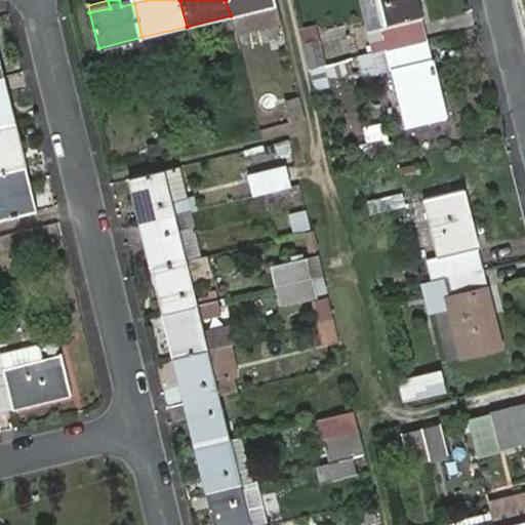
[(226,0),(231,15),(245,12),(248,28),(279,21),(274,0),(226,0)]
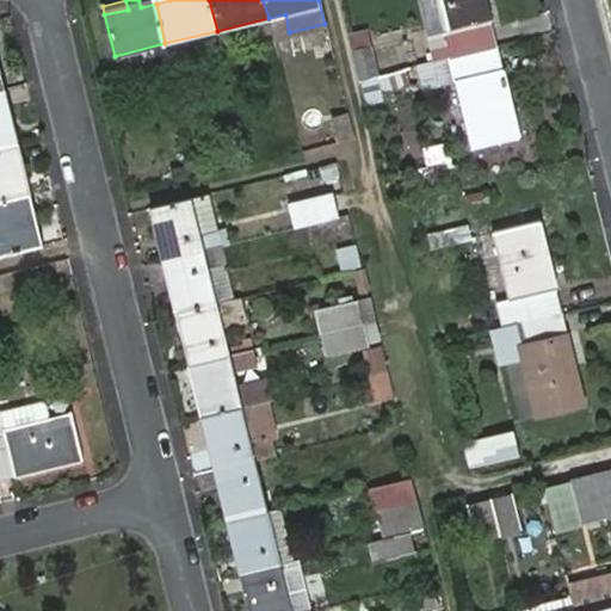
[(436,0),(450,56),(493,45),(482,0),(436,0)]
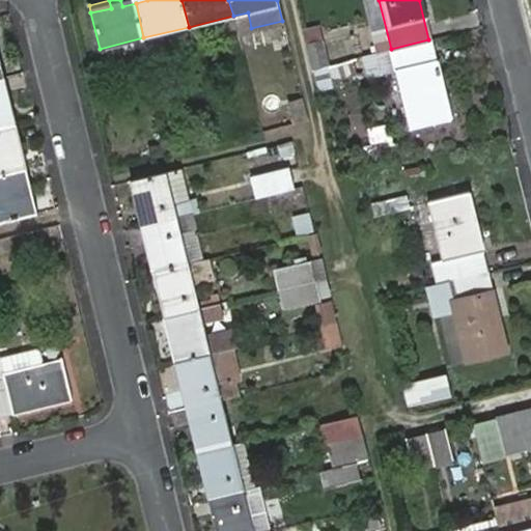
[(233,16),(236,32),(251,28),(248,12),(233,16)]
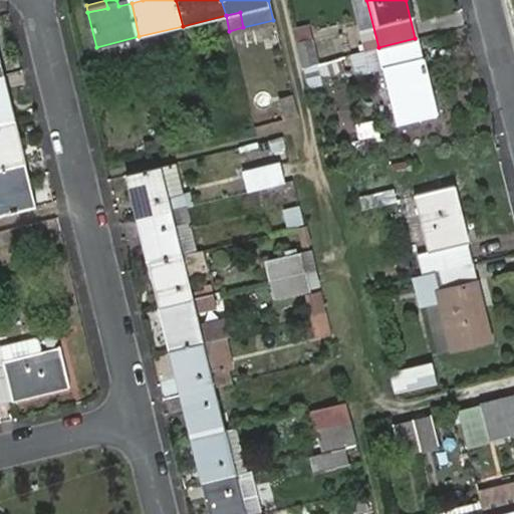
[(311,38),(295,41),(301,67),(317,63),(311,38)]
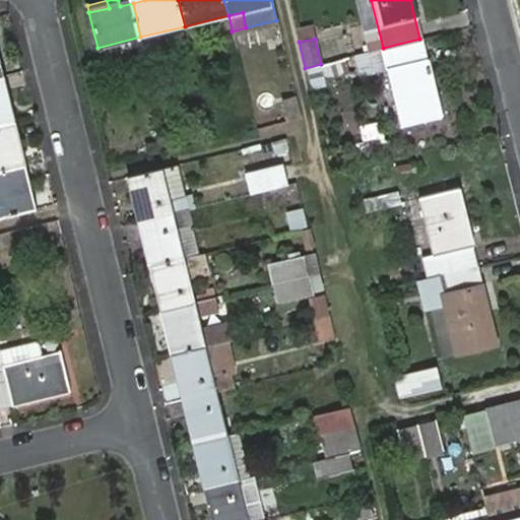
[(383,48),(354,55),(359,71),(360,76),(377,72),(388,69),(402,124),(440,116),(419,39),(383,48)]
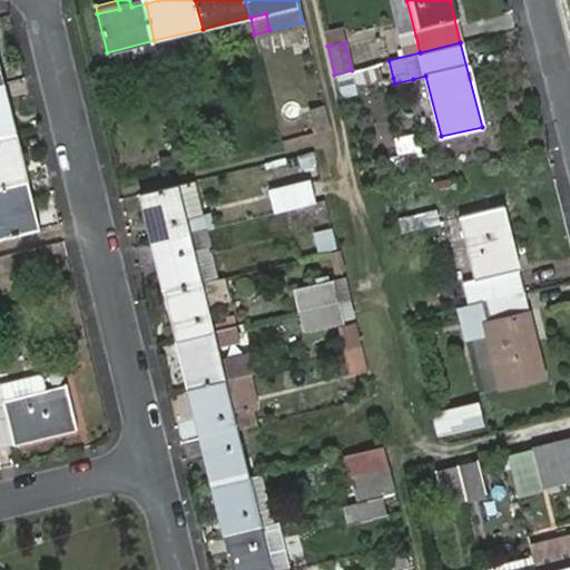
[(389,60),(352,70),(356,88),(393,78),(389,60)]
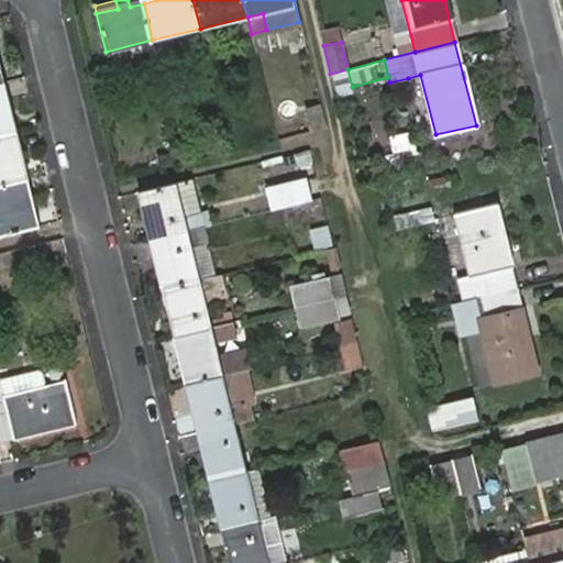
[(348,69),(330,74),(335,96),(353,91),(352,87),(348,69)]
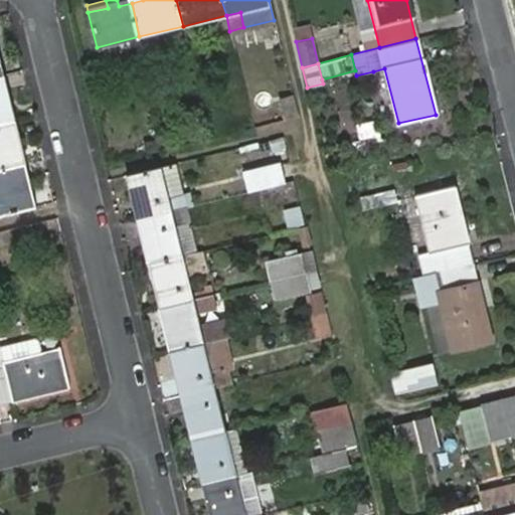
[(386,126),(398,123),(384,68),(373,71),(386,126)]
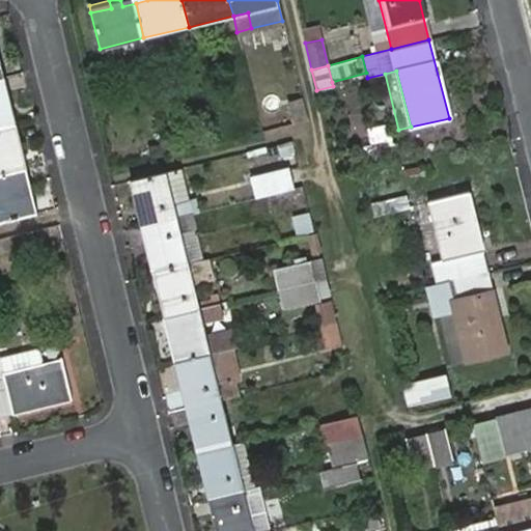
[(0,127),(10,123),(6,106),(10,104),(7,90),(2,92),(0,82),(0,127)]
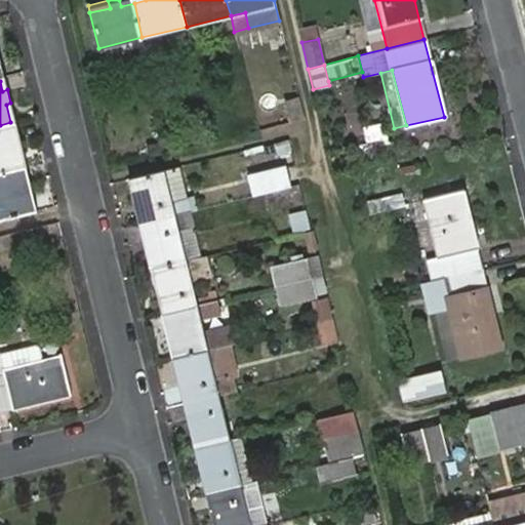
[(10,122),(15,121),(10,103),(6,105),(10,122)]
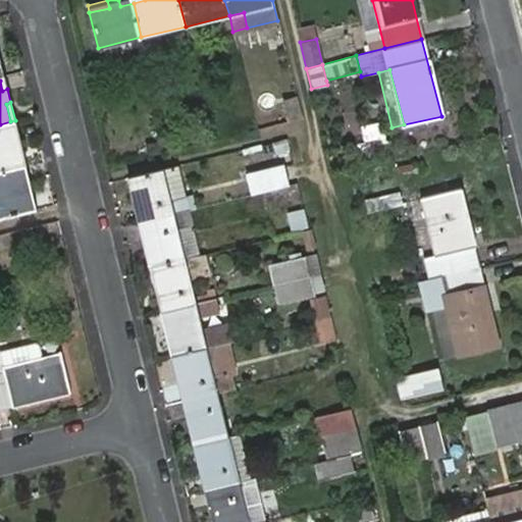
[(20,142),(15,120),(10,121),(15,142),(20,142)]
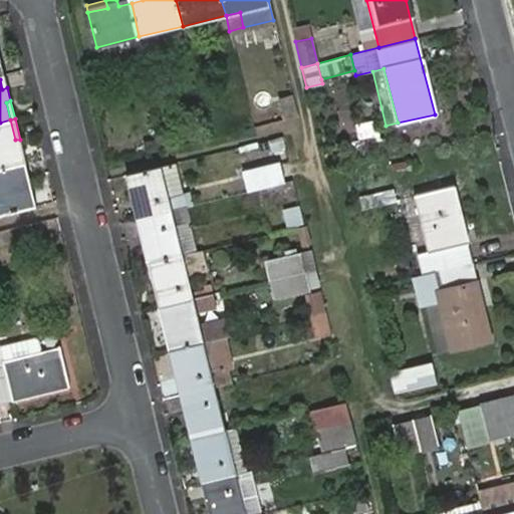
[(15,140),(10,119),(0,122),(0,169),(22,164),(18,153),(23,153),(20,140),(15,140)]
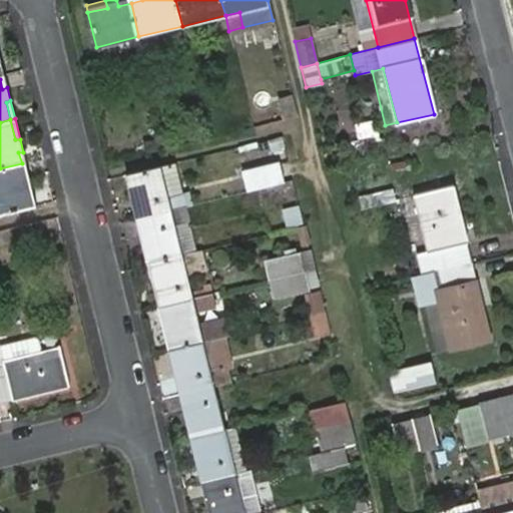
[(182,192),(174,162),(125,173),(131,201),(138,199),(142,217),(171,209),(168,196),(182,192)]
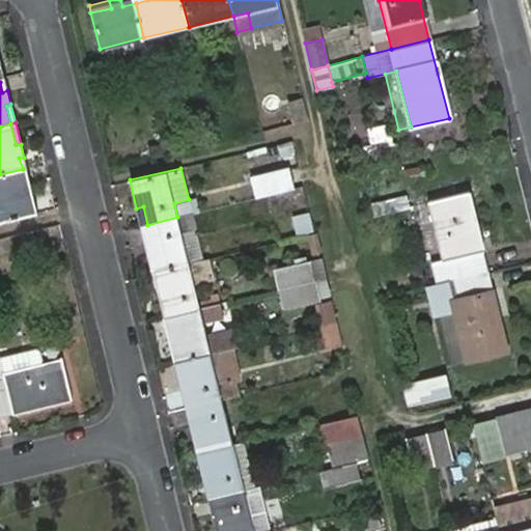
[(25,179),(23,169),(0,174),(0,220),(32,214),(28,191),(33,190),(29,178),(25,179)]
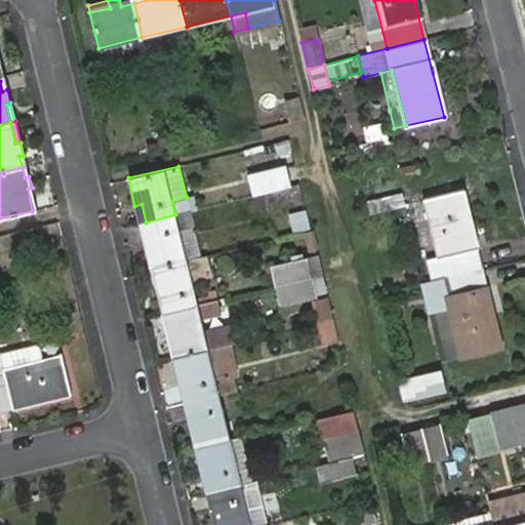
[(249,175),(253,196),(288,188),(282,167),(249,175)]
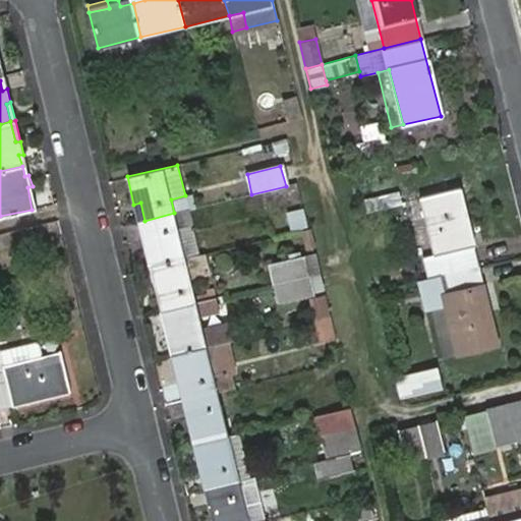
[(32,210),(37,208),(33,186),(27,187),(32,210)]
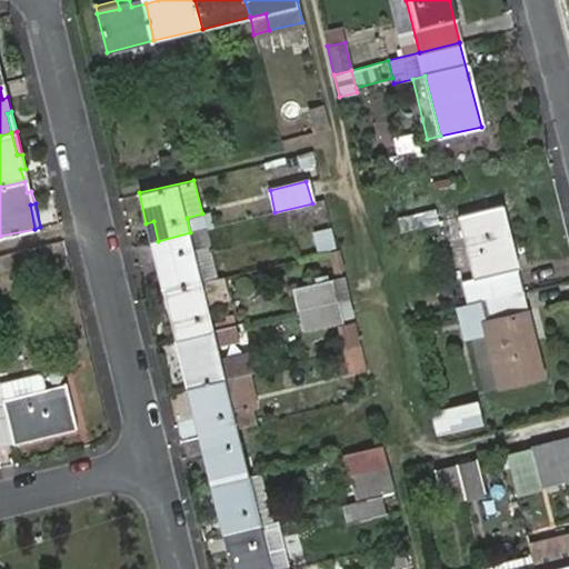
[(466,288),(471,303),(481,301),(520,291),(499,206),(460,216),(477,285),(466,288)]
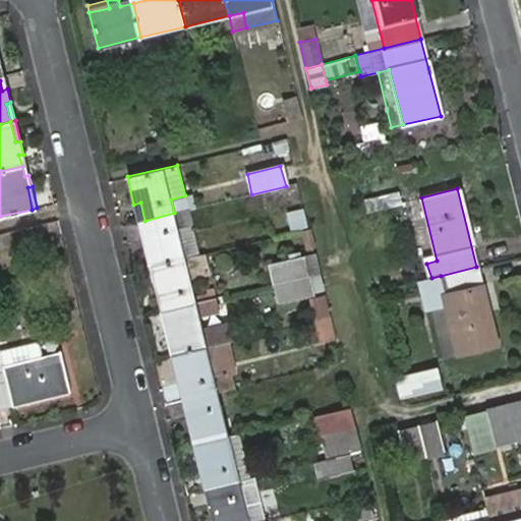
[(185,195),(171,199),(174,213),(193,209),(189,193),(185,195)]
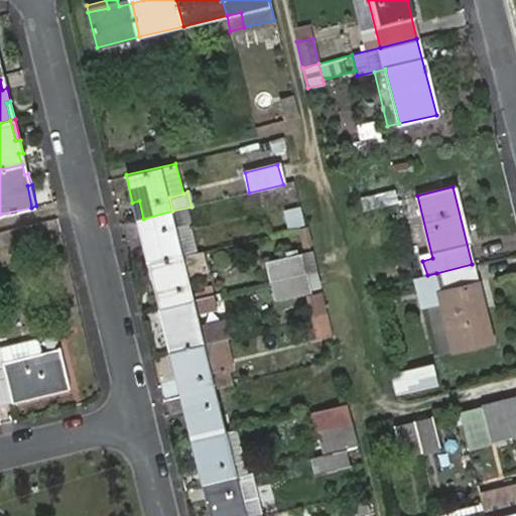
[(401,215),(394,191),(380,196),(382,204),(364,208),(367,222),(401,215)]
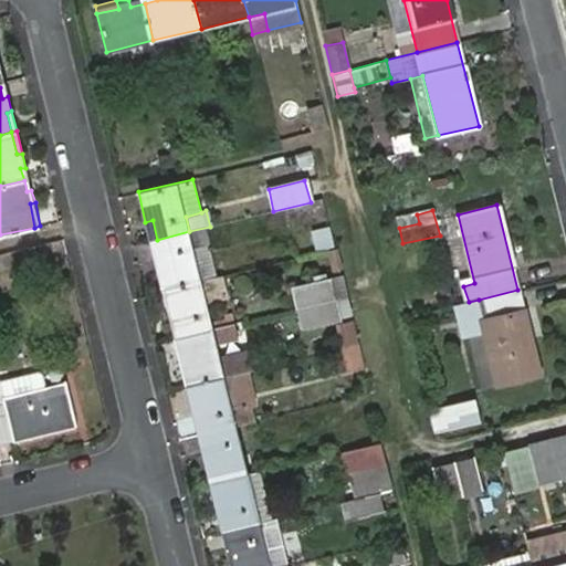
[(145,222),(149,241),(157,240),(153,220),(145,222)]
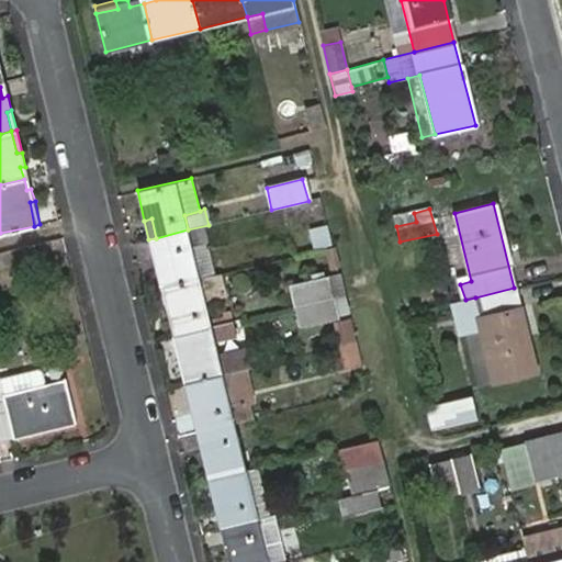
[(332,246),(327,226),(314,228),(317,250),(332,246)]
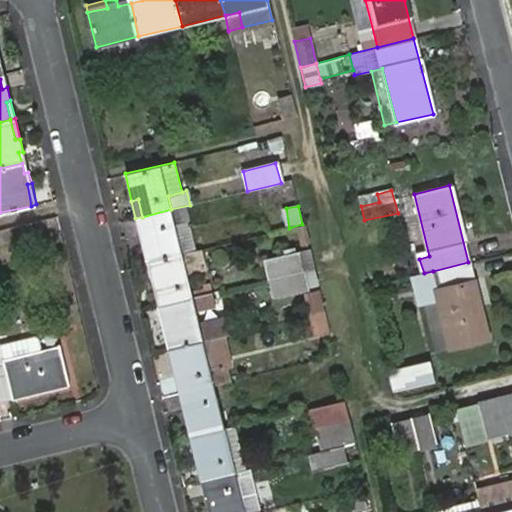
[(171,209),(142,217),(146,234),(139,236),(145,262),(197,250),(189,219),(175,222),(171,209)]
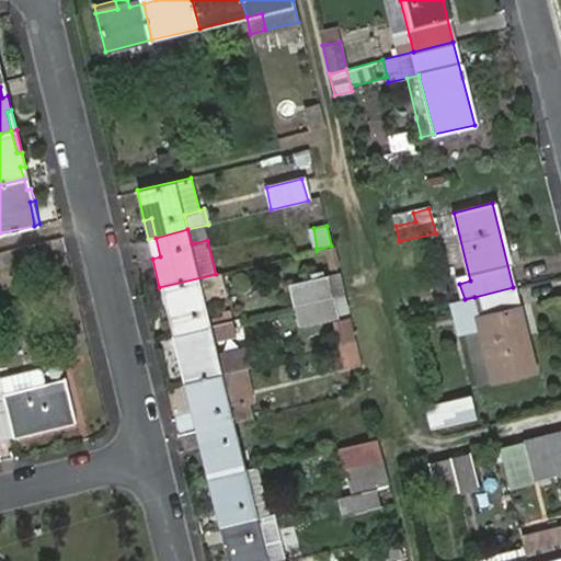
[(156,238),(148,239),(152,259),(160,256),(156,238)]
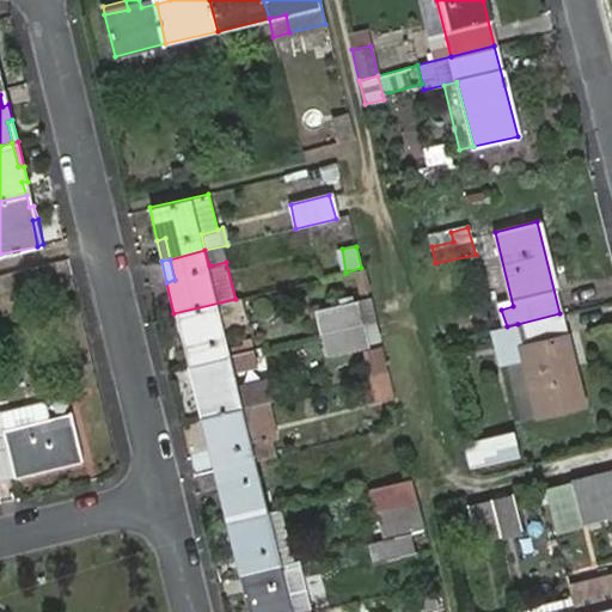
[(245,320),(240,298),(236,299),(173,313),(182,343),(190,342),(196,365),(231,356),(222,326),(245,320)]
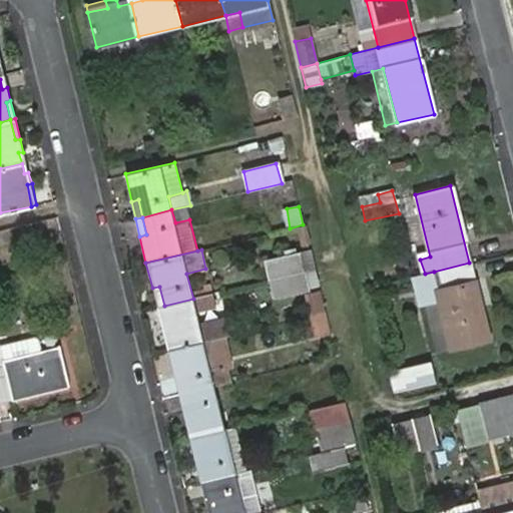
[(270,280),(303,273),(298,253),(266,261),(270,280)]
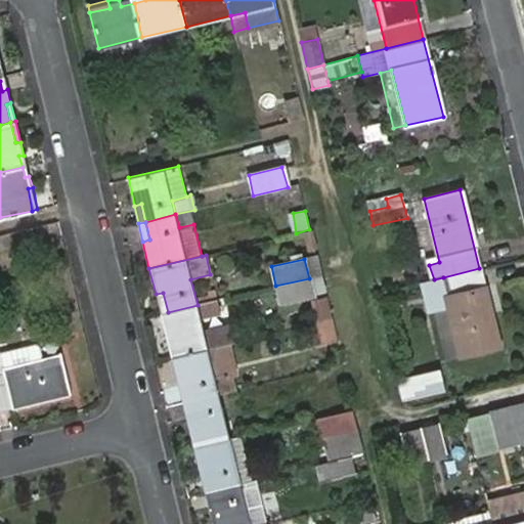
[(479,268),(443,277),(447,296),(450,307),(462,355),(498,347),(479,268)]
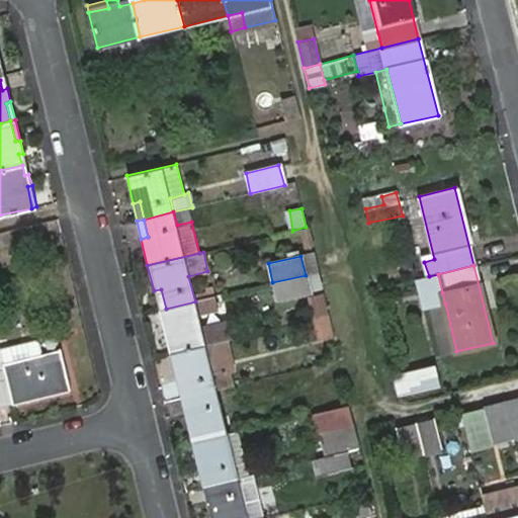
[(306,275),(272,282),(277,303),(313,294),(308,274),(306,275)]
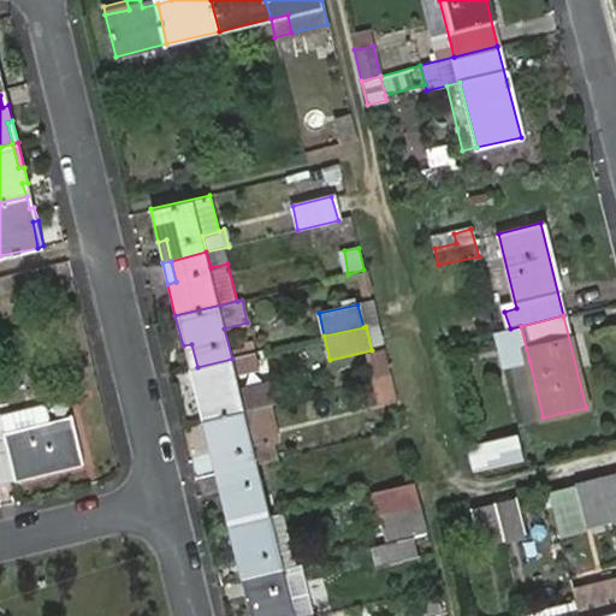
[(510,329),(499,332),(493,332),(502,367),(529,361),(526,348),(521,326),(510,329)]
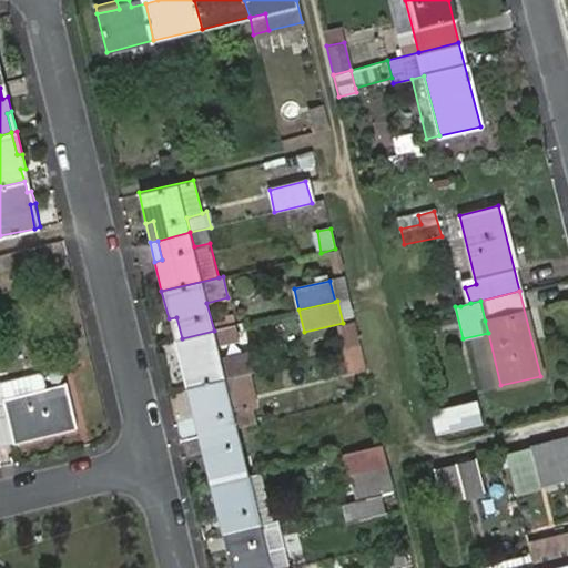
[(173,340),(182,338),(176,317),(169,318),(173,340)]
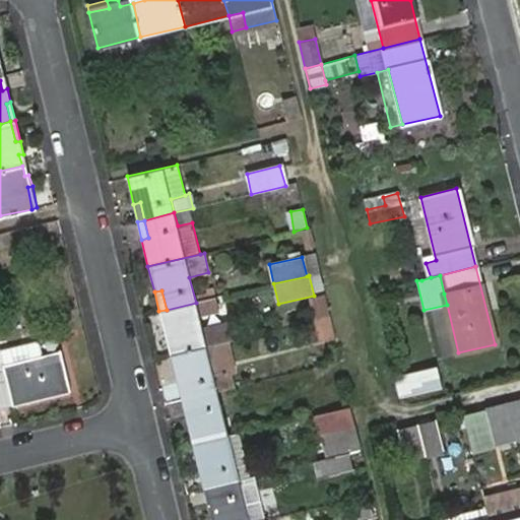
[(316,321),(329,318),(323,295),(310,298),(316,321)]
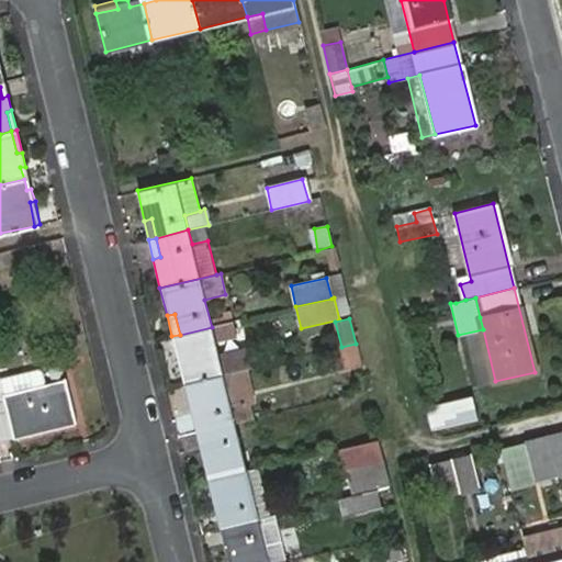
[(233,322),(212,327),(216,343),(236,338),(233,322)]
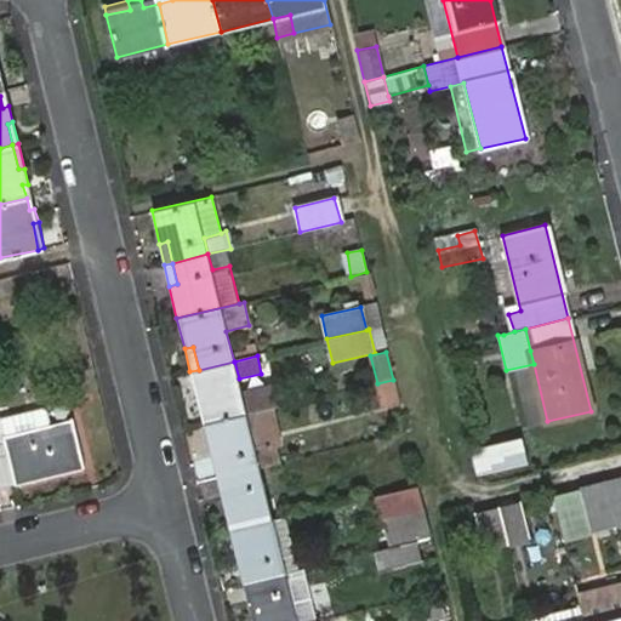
[(240,391),(234,362),(199,370),(203,388),(195,392),(203,425),(246,414),(261,411),(283,405),(277,382),(240,391)]
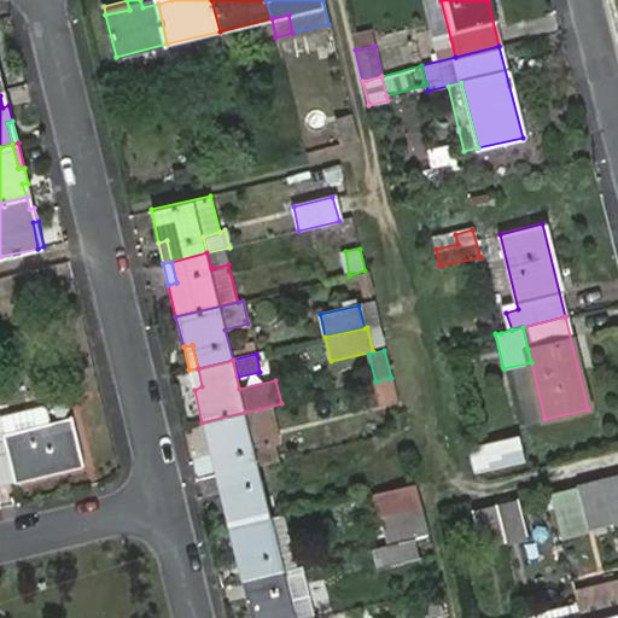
[(202,386),(198,368),(188,369),(194,390),(202,386)]
